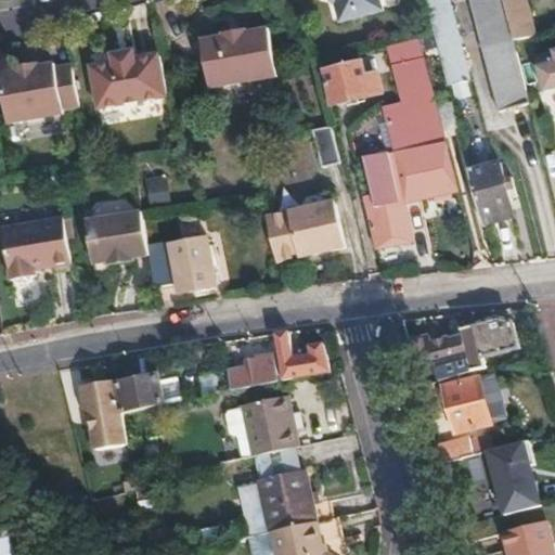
[(334,0),(335,2),(340,1),(345,17),(384,8),(382,0),(334,0)]
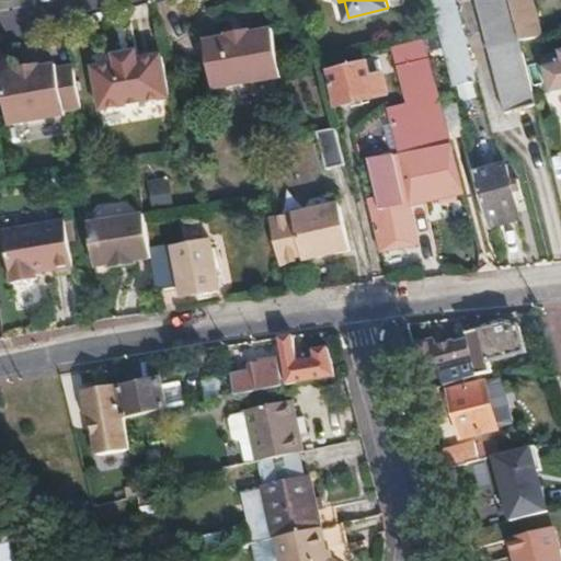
[(474,0),(503,112),(535,104),(518,42),(517,39),(510,6),(507,0),(474,0)]
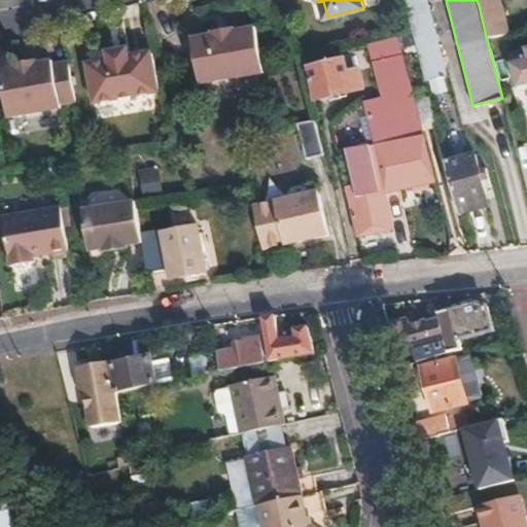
[(477,0),(479,5),(486,37),(507,30),(499,0),(477,0)]
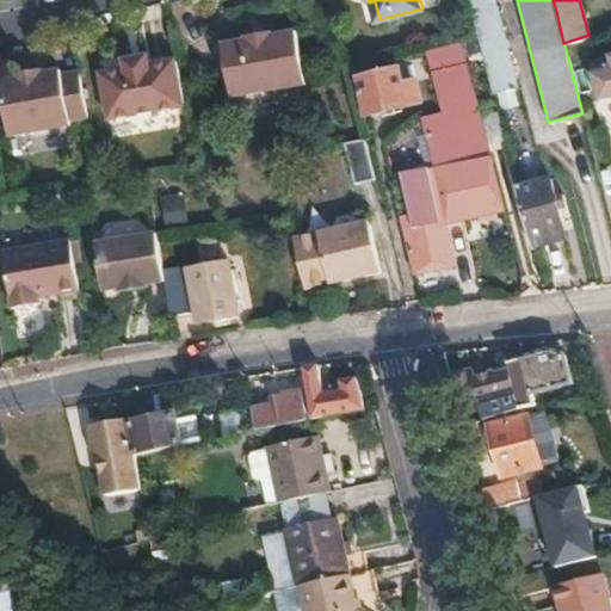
[(307,84),(298,31),(275,36),(275,31),(250,35),(251,39),(223,44),(233,96),(307,84)]
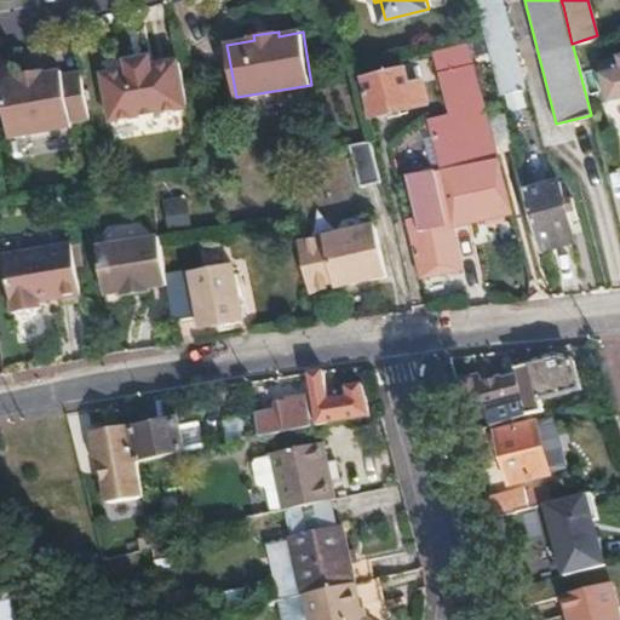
[(408,220),(422,276),(460,268),(451,224),(509,211),(469,42),(435,51),(449,114),(432,118),(442,165),(461,161),(463,167),(409,178),(419,218),(408,220)]
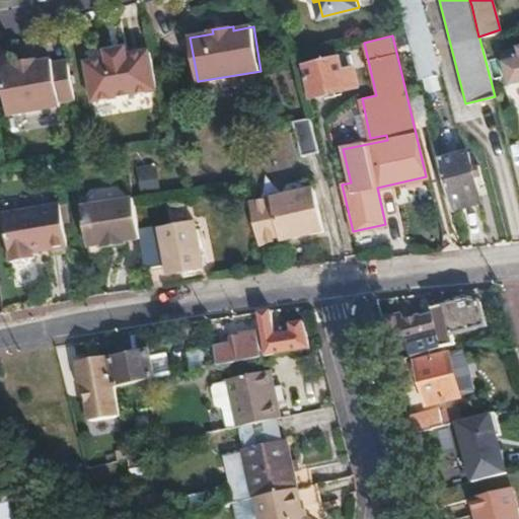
[(518,42),(502,45),(508,86),(518,83),(518,42)]
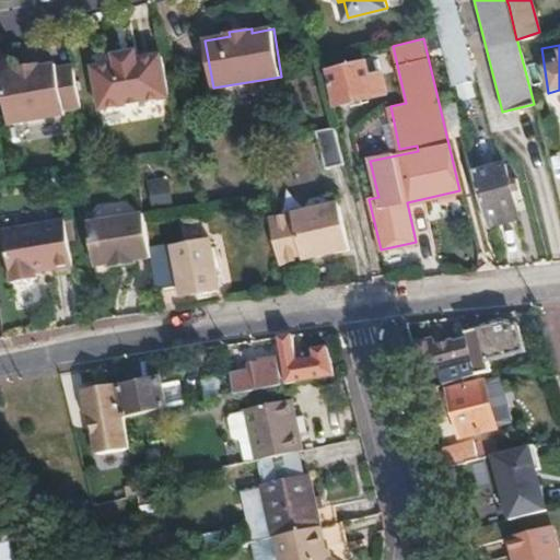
[(171,96),(164,57),(159,58),(159,56),(137,59),(136,50),(114,54),(116,63),(93,67),(101,111),(166,100),(166,96),(171,96)]
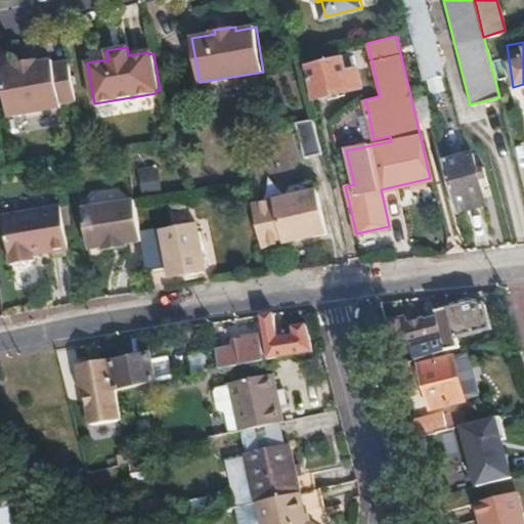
[(75,98),(69,59),(53,61),(52,58),(37,60),(36,57),(15,61),(15,63),(0,67),(0,69),(8,114),(60,104),(60,100),(75,98)]
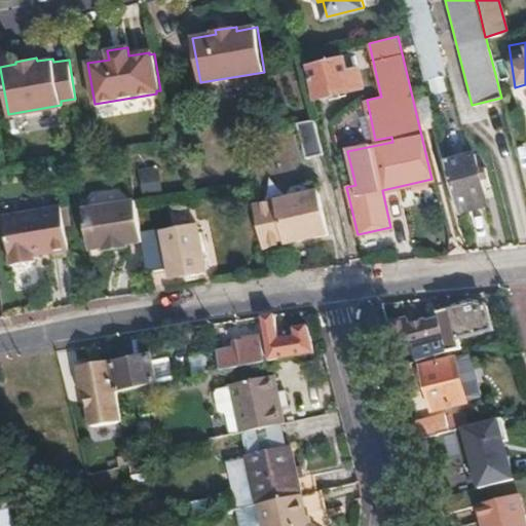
[(347,75),(344,61),(310,68),(316,95),(361,85),(358,73),(347,75)]
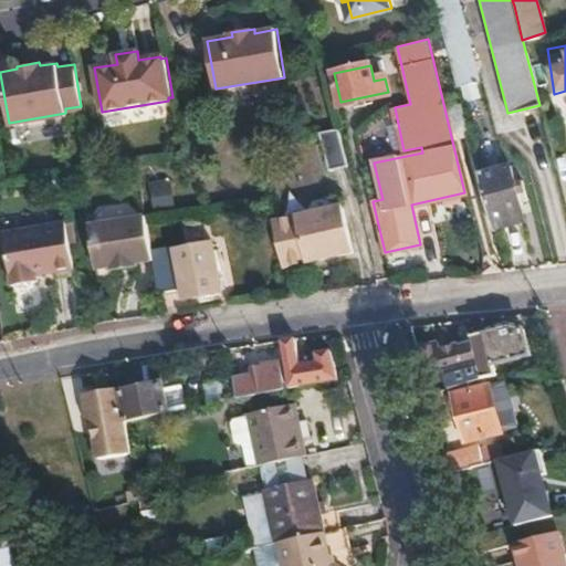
[(349,168),(341,130),(324,135),(332,173),(349,168)]
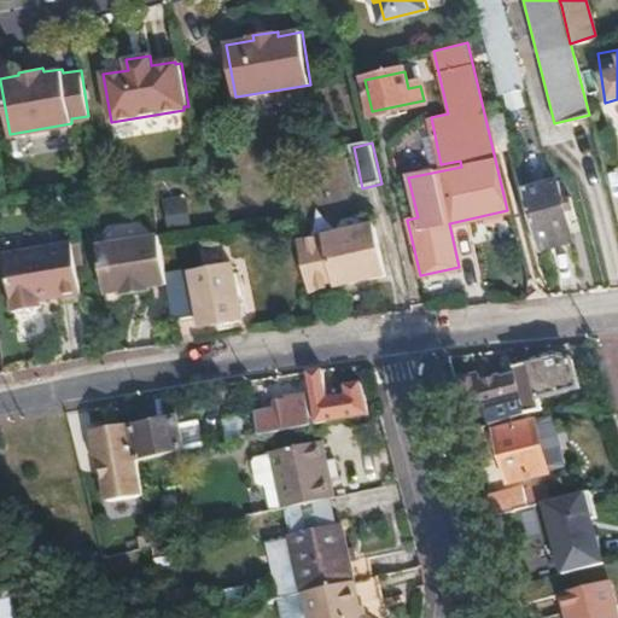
[(602,168),(606,184),(617,179),(617,168),(617,164),(602,168)]
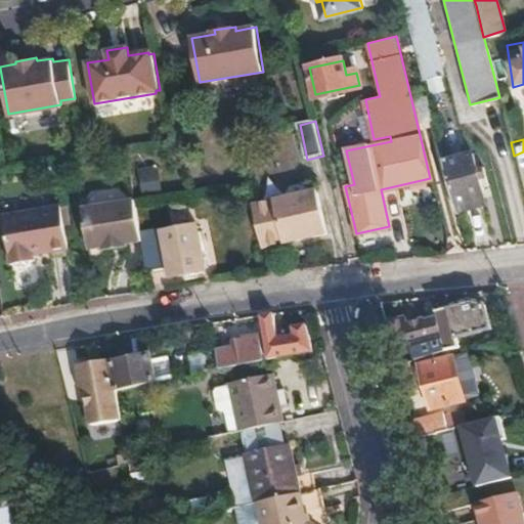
[(443,162),(454,205),(484,197),(473,154),(443,162)]
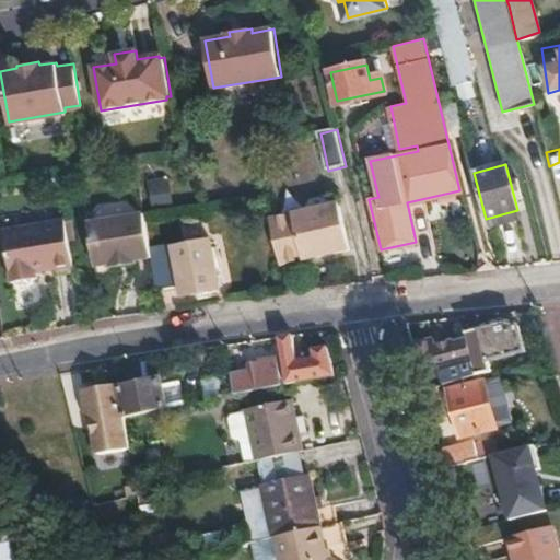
[(268,220),(278,267),(348,251),(337,200),(330,195),(308,200),(304,207),(305,211),(268,220)]
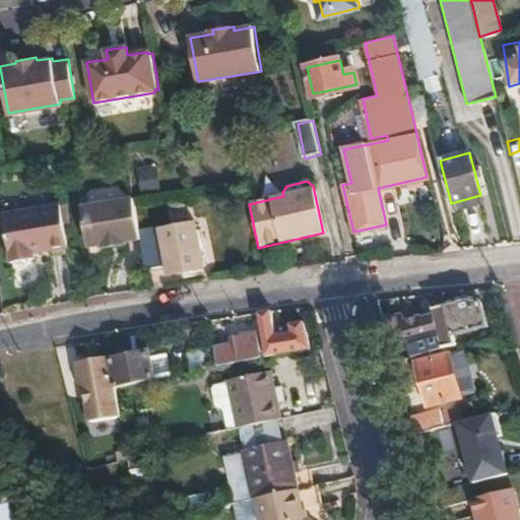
[(130,205),(129,200),(79,207),(86,247),(101,245),(101,247),(122,244),(121,242),(136,240),(130,205)]
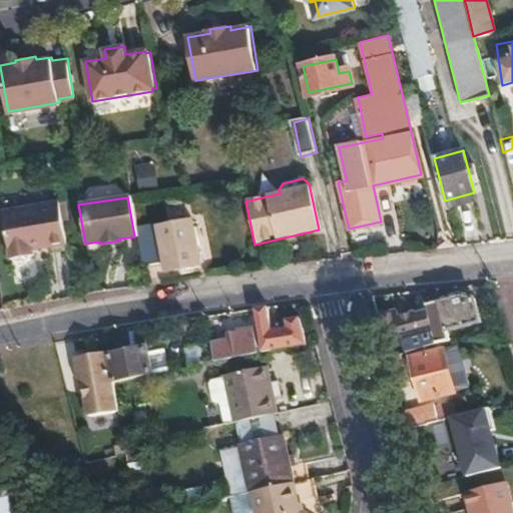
[(1,211),(10,260),(13,259),(16,264),(27,261),(30,255),(32,254),(31,249),(66,244),(58,202),(1,211)]
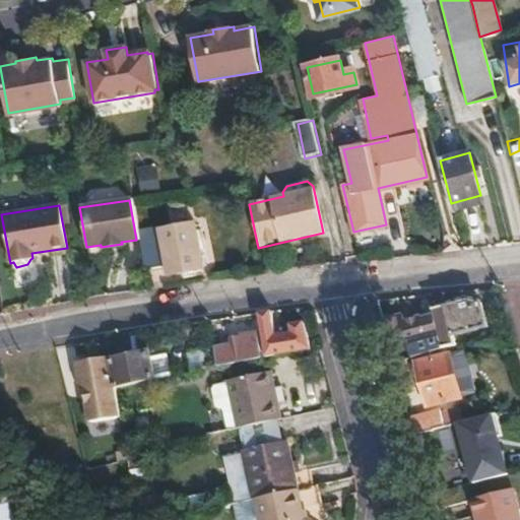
[(137,246),(141,271),(148,270),(165,268),(166,274),(201,267),(198,248),(195,235),(159,241),(137,246)]
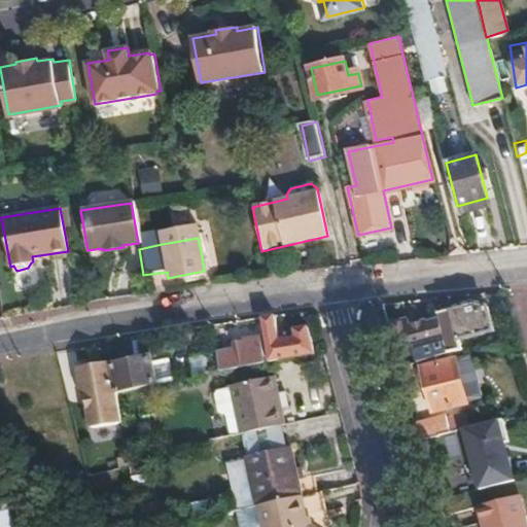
[(451,353),(463,350),(461,340),(495,331),(490,314),(479,305),(441,314),(442,319),(451,353)]
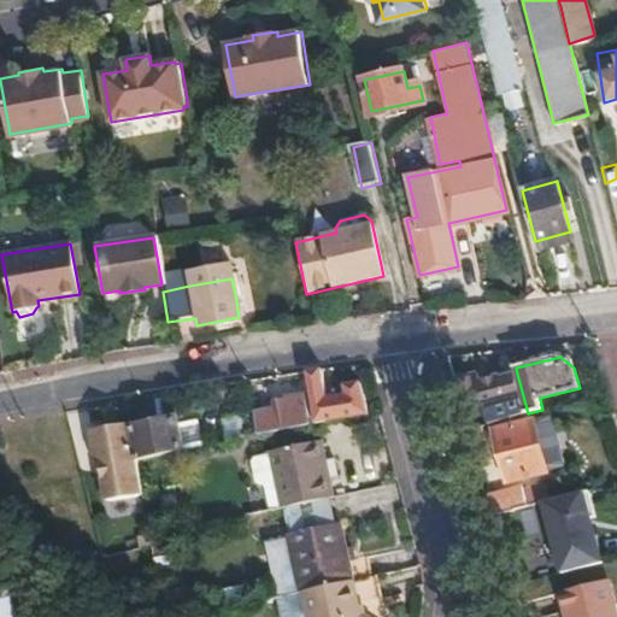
[(327,395),(323,371),(306,372),(311,393),(312,399),(327,395)]
